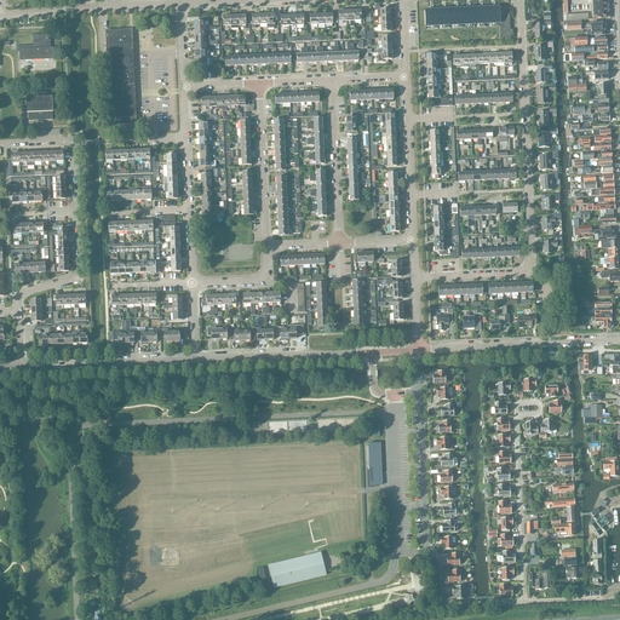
[(592,3),(593,19),(606,19),(609,15),(608,0),(587,0),(589,3),(592,3)]
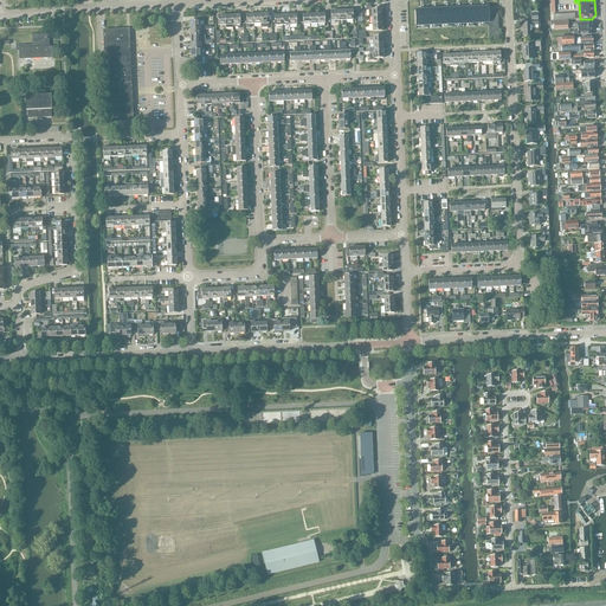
[(488,8),(416,11),(416,25),(420,25),(425,25),(432,25),(437,25),(440,25),(444,24),(449,24),(456,24),(461,24),(465,24),(469,24),(474,23),(481,23),(485,23),(488,23),(489,37),(500,37),(498,27),(498,24),(498,20),(497,20),(497,19),(498,19),(498,8),(488,8)]
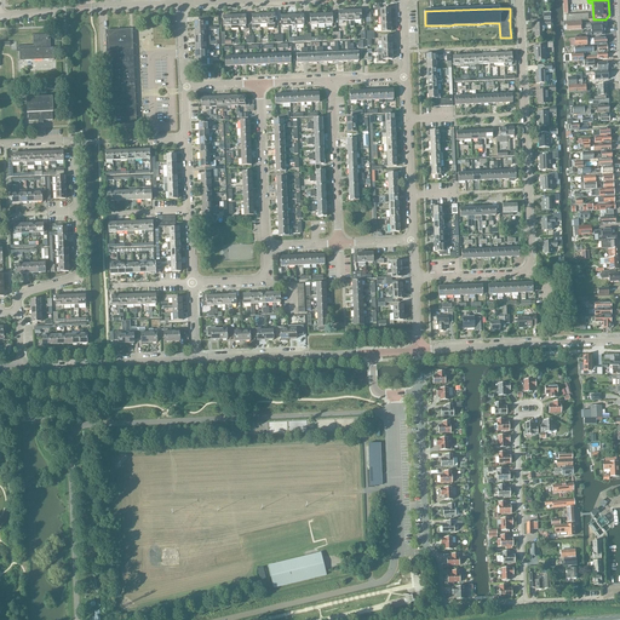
[(208,17),(199,18),(199,22),(195,22),(195,29),(208,29),(208,30),(212,30),(212,27),(208,28),(208,26),(205,26),(205,22),(208,22),(208,17)]
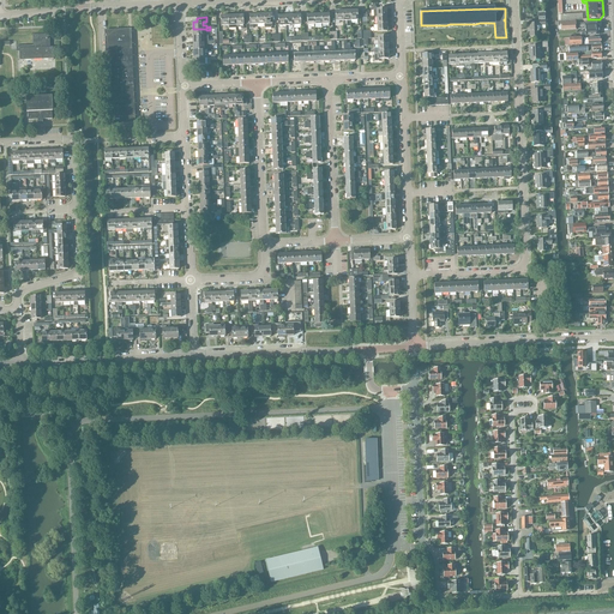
[(576,20),(560,20),(559,22),(559,24),(560,24),(561,31),(576,30),(576,20)]
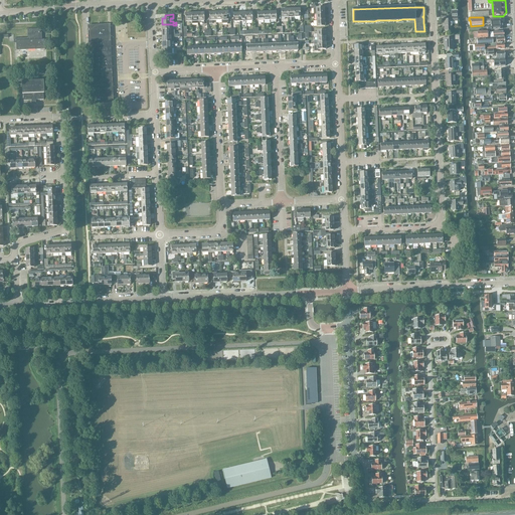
[(503,18),(491,19),(491,24),(492,29),(503,29),(503,24),(504,24),(503,18)]
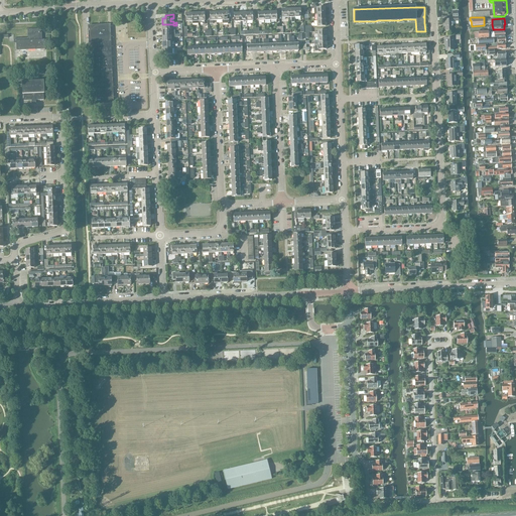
[(94,73),(85,74),(86,84),(90,84),(91,100),(91,102),(91,104),(114,103),(114,98),(113,78),(113,75),(112,68),(111,68),(110,68),(109,43),(109,42),(108,27),(88,28),(89,43),(93,43),(94,73)]
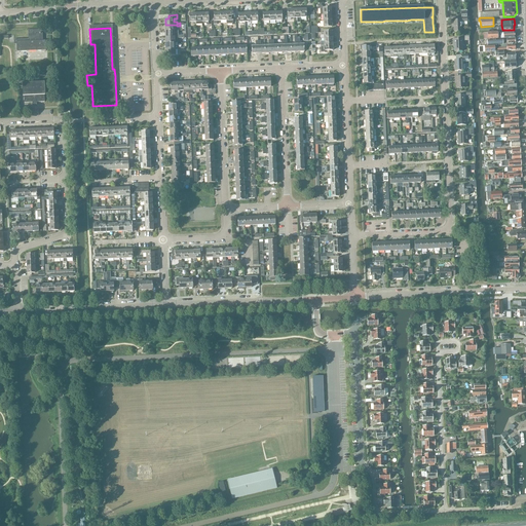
[(16,39),(16,51),(46,50),(45,40),(43,40),(42,29),(28,30),(29,39),(16,39)]
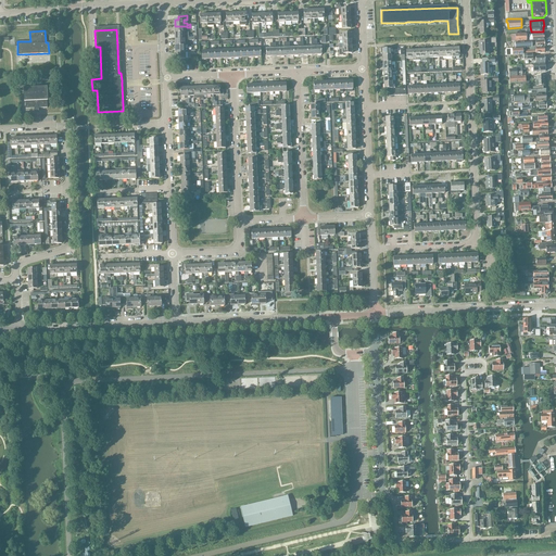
[(480,47),(481,54),(490,54),(489,41),(479,42),(480,47)]
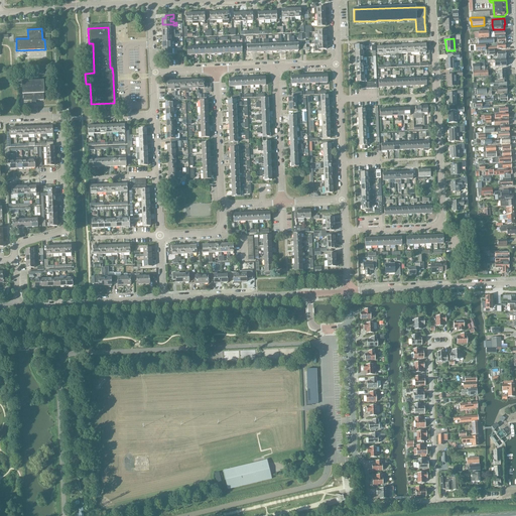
[(355,50),(355,52),(363,51),(366,51),(366,50),(365,49),(363,49),(363,45),(363,43),(354,44),(354,49),(355,50)]
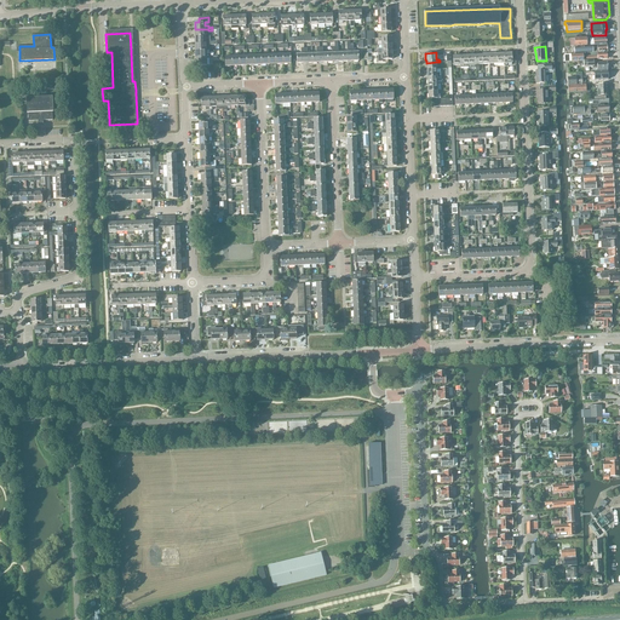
[(597,68),(597,72),(608,70),(607,63),(595,63),(593,61),(584,61),(585,67),(595,67),(595,68),(597,68)]
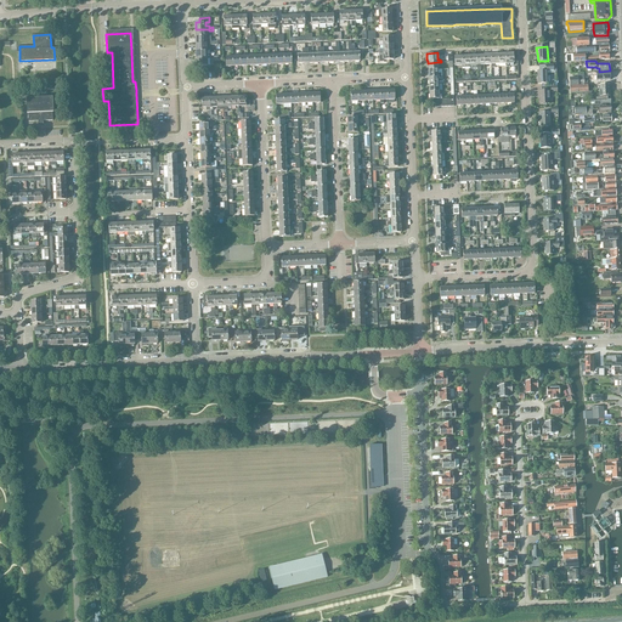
[(537,72),(538,84),(548,84),(547,71),(537,72)]
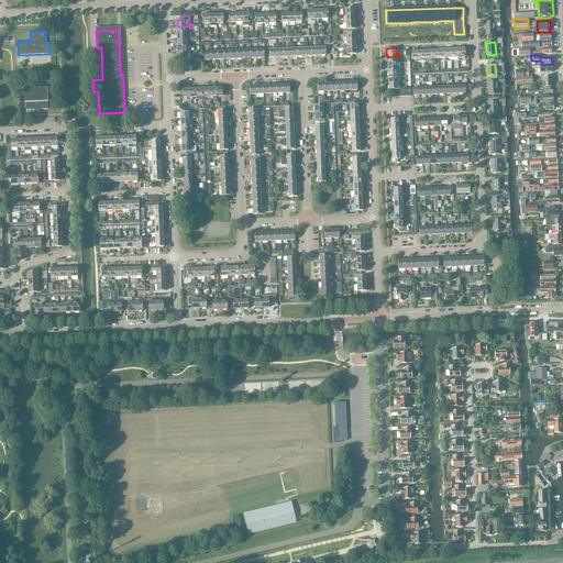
[(552,87),(552,76),(542,77),(542,85),(540,85),(540,88),(552,87)]
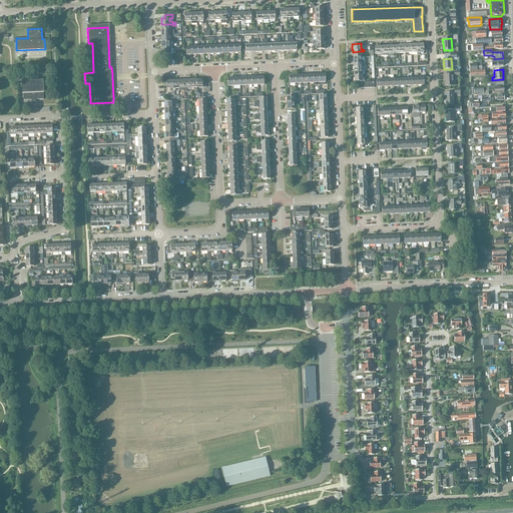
[(444,75),(444,79),(445,79),(446,86),(454,86),(453,75),(444,75)]
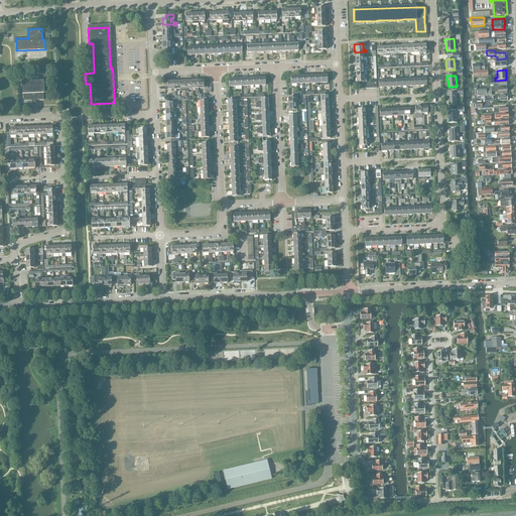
[(22,82),(23,94),(24,101),(31,101),(32,103),(36,103),(36,100),(43,100),(43,94),(44,93),(43,81),(33,81),(32,77),(23,77),(23,82),(22,82)]
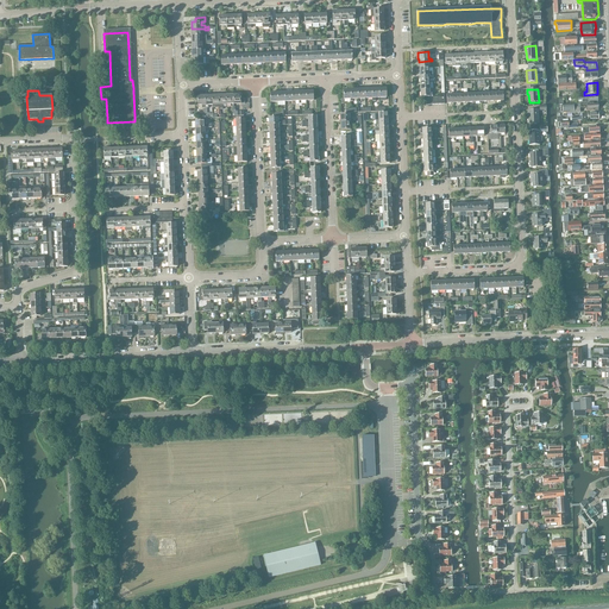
[(240,94),(233,95),(233,105),(245,104),(244,99),(240,99),(240,94)]
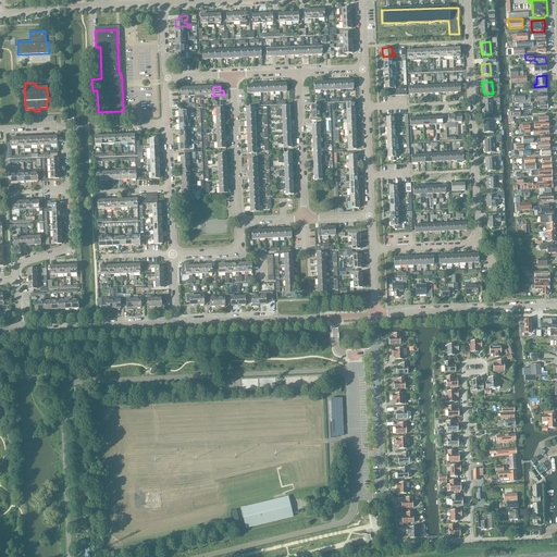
[(187,88),(181,88),(181,89),(180,89),(178,90),(178,93),(180,94),(181,94),(181,97),(185,97),(185,99),(186,99),(188,99),(187,97),(187,88)]
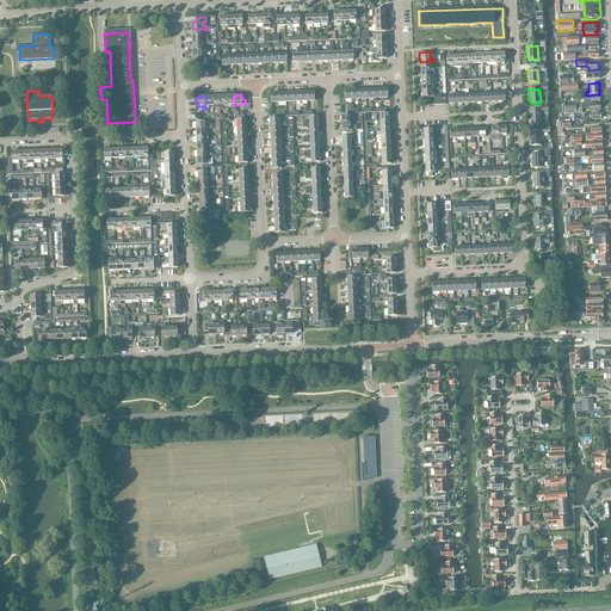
[(530,111),(530,124),(541,124),(539,110),(530,111)]
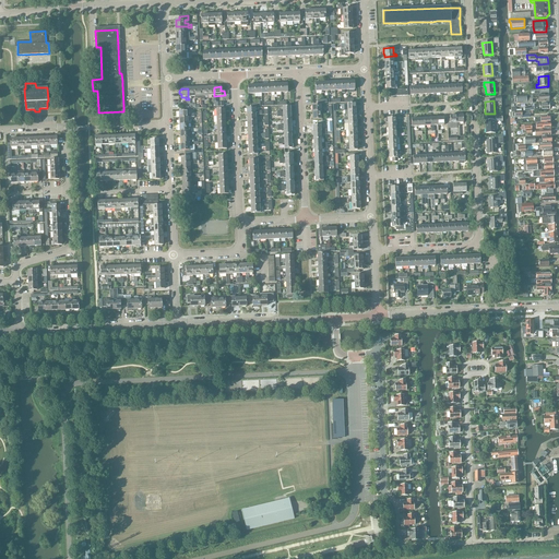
[(321,113),(312,113),(313,120),(317,120),(318,122),(323,122),(322,119),(321,119),(321,113)]
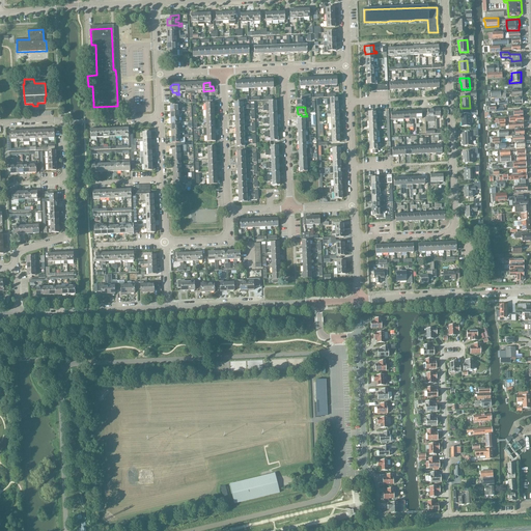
[(430,122),(430,117),(434,117),(434,110),(427,110),(427,114),(425,114),(425,122),(430,122)]
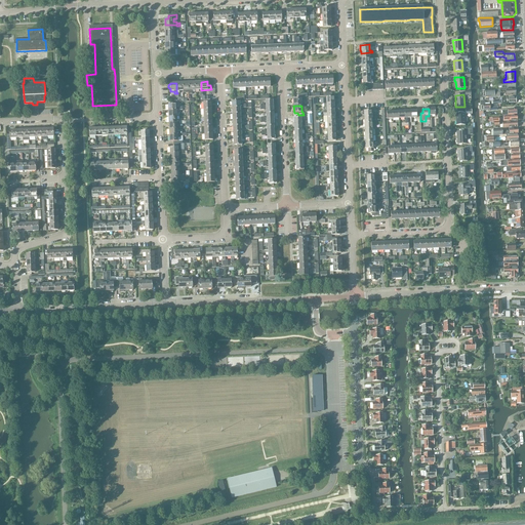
[(456,114),(456,125),(465,125),(465,113),(456,114)]
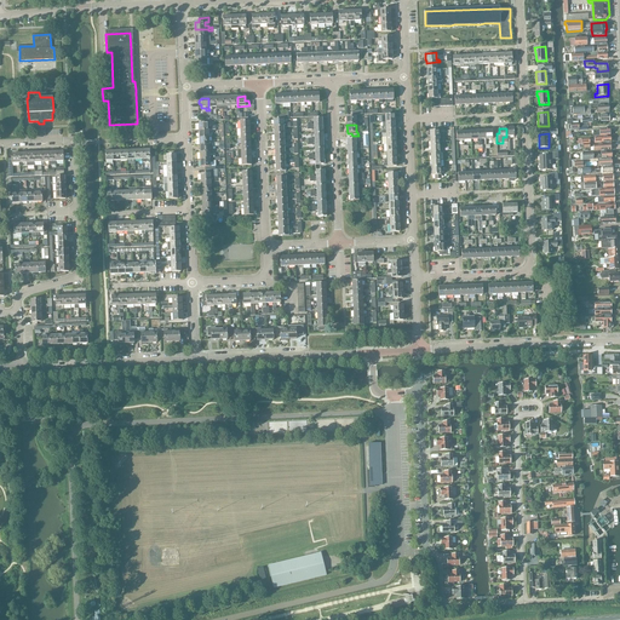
[(552,170),(551,160),(558,160),(558,151),(549,151),(549,156),(539,156),(540,162),(541,165),(540,165),(539,166),(539,168),(540,170),(541,170),(552,170)]
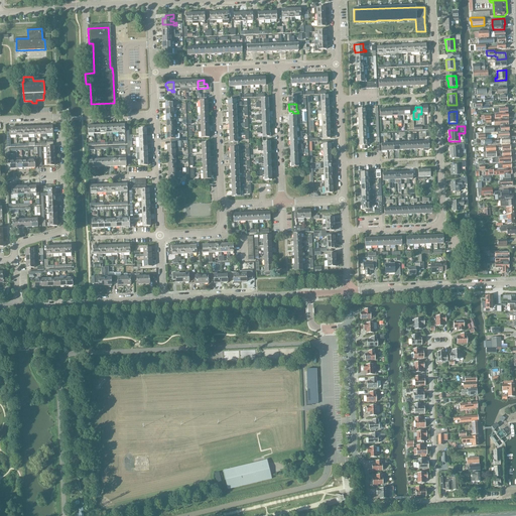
[(11,147),(11,145),(10,136),(16,135),(16,128),(10,128),(10,132),(7,132),(7,147),(11,147)]
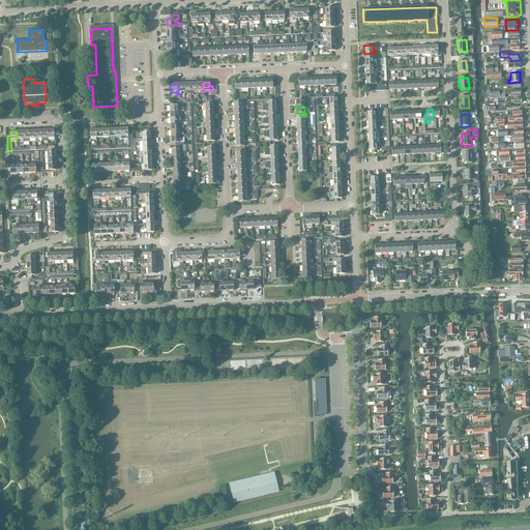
[(182,137),(171,137),(172,143),(175,143),(176,146),(182,145),(184,145),(184,143),(184,138),(182,138),(182,137)]
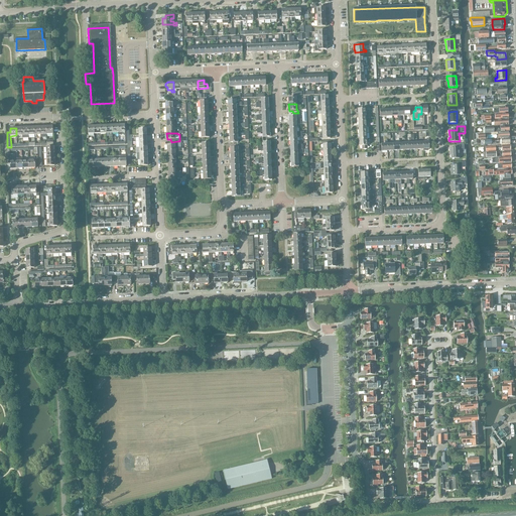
[(367,139),(359,140),(359,146),(362,146),(362,149),(367,149),(367,139)]
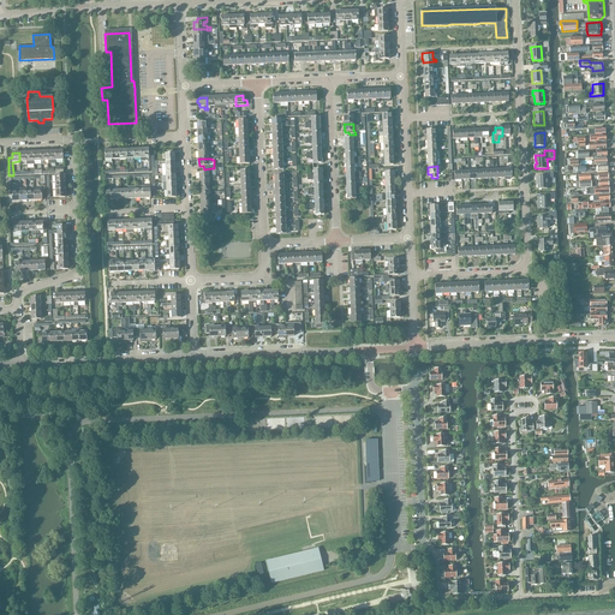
[(204,172),(199,172),(199,180),(209,179),(212,179),(212,180),(216,180),(215,178),(216,178),(215,175),(212,175),(212,168),(204,169),(204,172)]
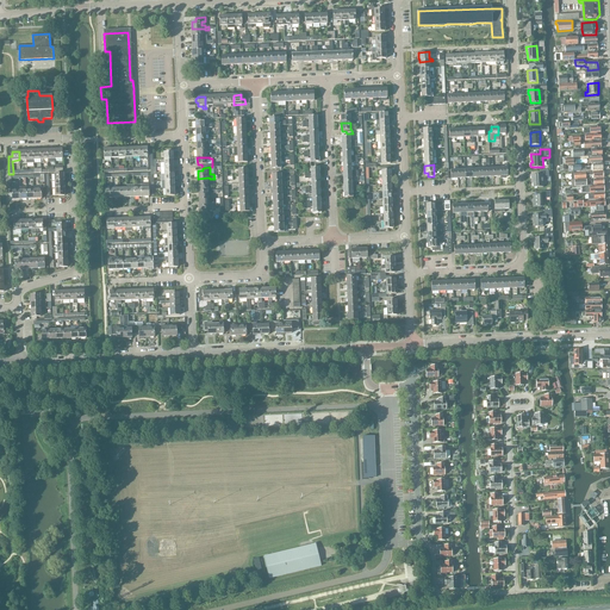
[(391,170),(387,170),(387,167),(380,168),(380,172),(381,172),(381,175),(379,175),(380,179),(381,179),(391,178),(391,170)]
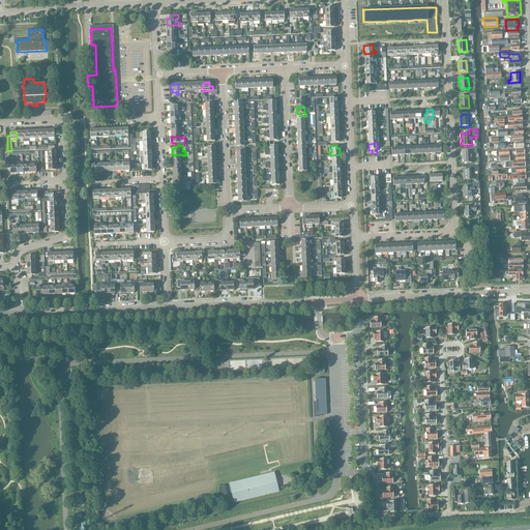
[(462,152),(462,156),(463,156),(464,163),(472,163),(471,154),(476,154),(476,148),(469,148),(470,152),(462,152)]
